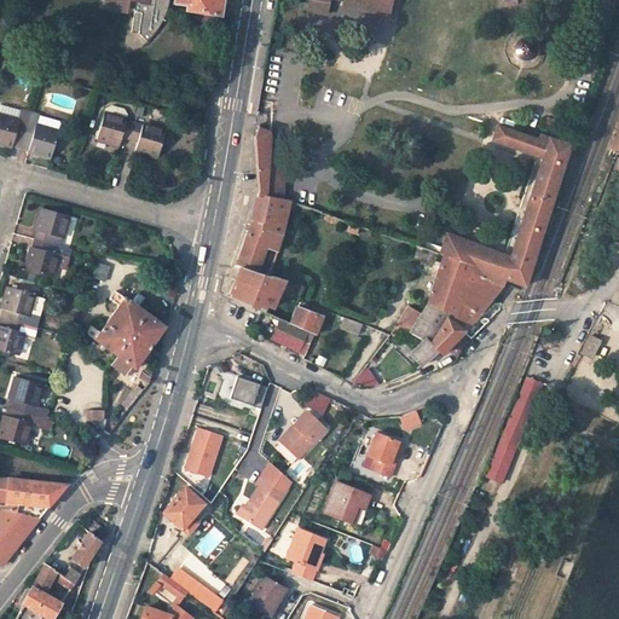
[(106,0),(105,5),(129,9),(131,0),(136,0),(138,0),(133,32),(140,33),(148,41),(151,39),(156,33),(163,21),(167,12),(169,4),(169,0),(174,0),(174,1),(189,5),(189,9),(194,9),(194,11),(220,15),(223,0),(106,0)]
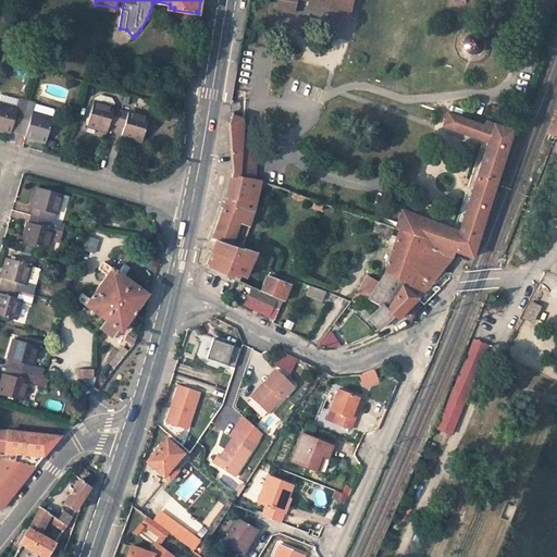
[(280,0),(279,8),(296,11),(297,0),(307,0),(312,1),(311,0),(280,0)]
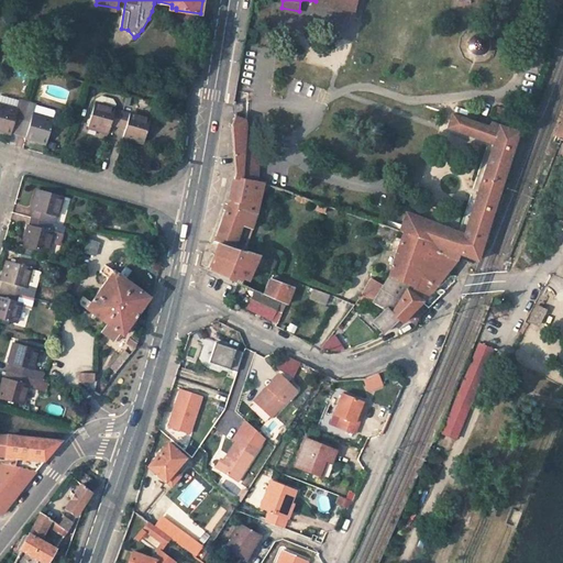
[(359,0),(315,0),(316,1),(315,7),(356,14),(359,0)]
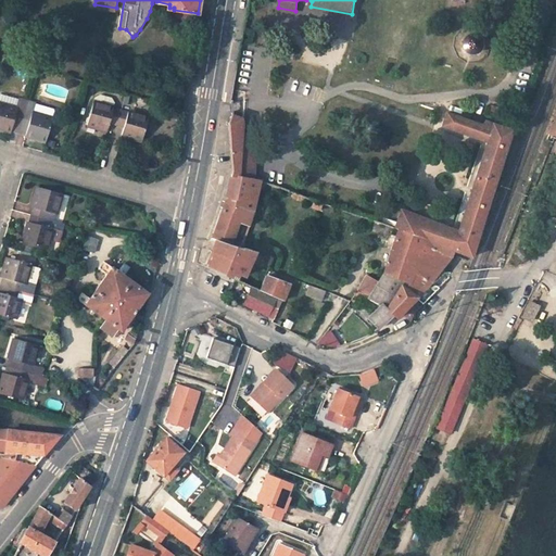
[(459,43),(459,49),(463,53),(467,55),(472,57),(477,54),(480,50),(481,45),(479,40),(476,36),(470,35),(466,36),(462,39),(459,43)]
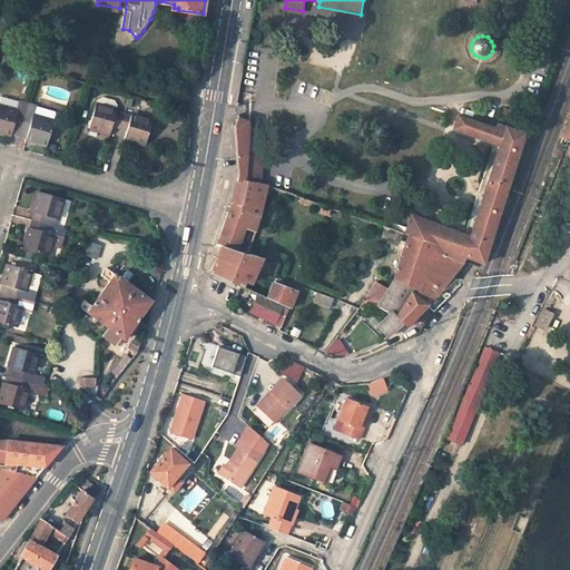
[(0,128),(48,143),(55,120),(35,114),(37,105),(2,95),(0,100),(0,128)]
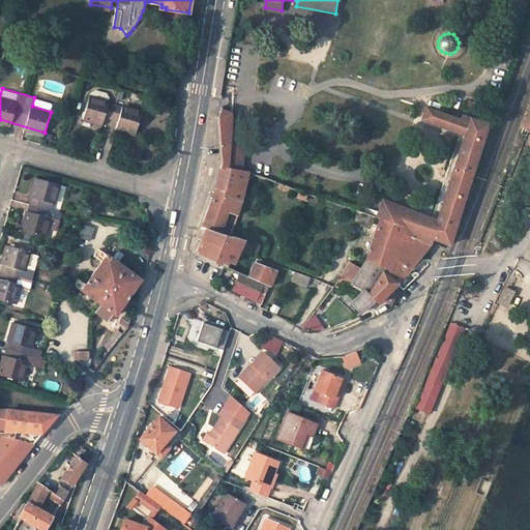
[(111,100),(113,96),(110,92),(97,89),(92,91),(85,117),(104,121),(105,116),(119,120),(117,126),(137,131),(143,110),(111,100)]
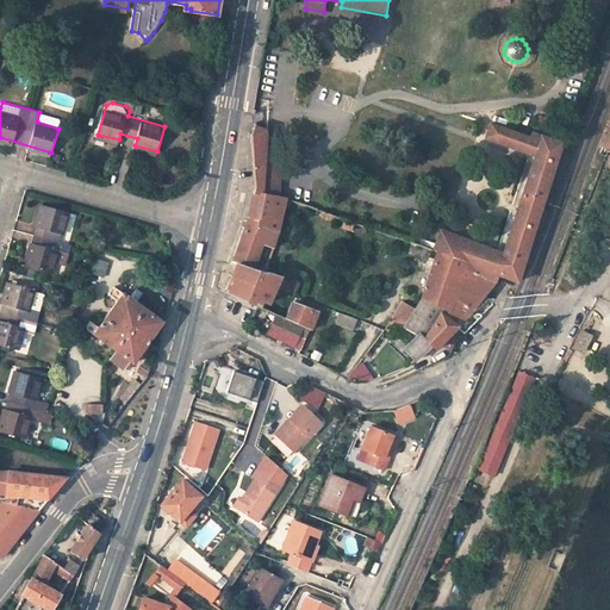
[(443,235),(436,253),(498,274),(516,280),(561,142),(534,134),(531,137),(491,123),(485,138),(535,155),(500,255),(443,235)]
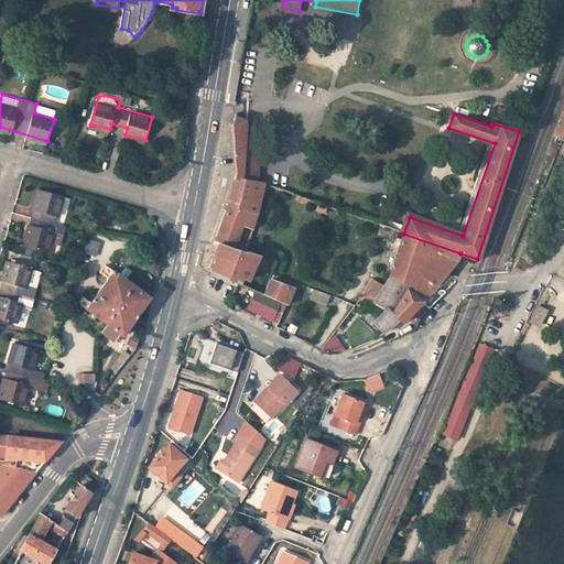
[(235,176),(240,177),(243,151),(247,118),(235,116),(230,125),(235,176)]
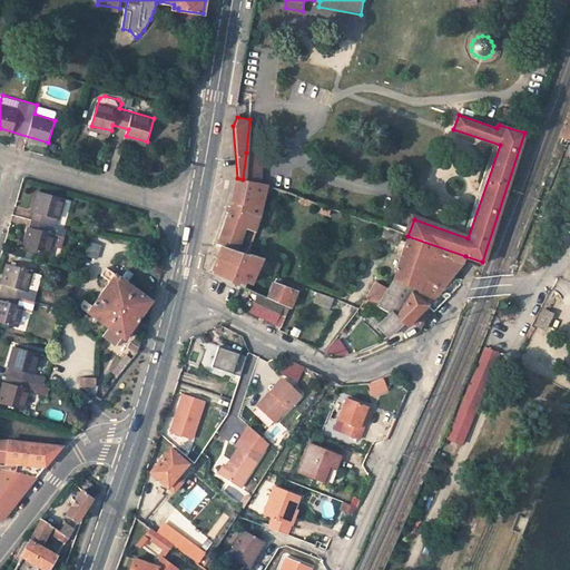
[(567,139),(561,137),(558,145),(564,147),(567,139)]
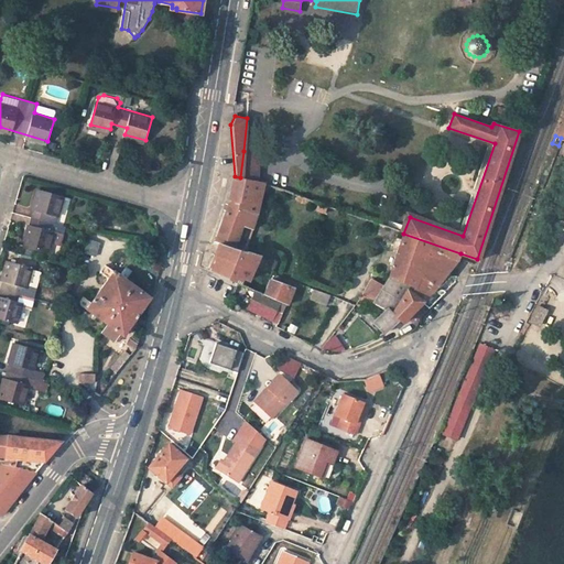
[(240,180),(252,182),(256,151),(243,151),(240,177),(240,180)]
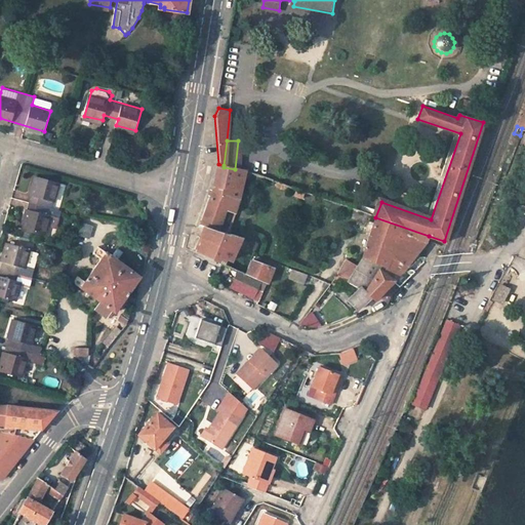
[(218,164),(213,187),(231,191),(232,189),(240,191),(244,171),(235,169),(224,167),(224,165),(218,164)]
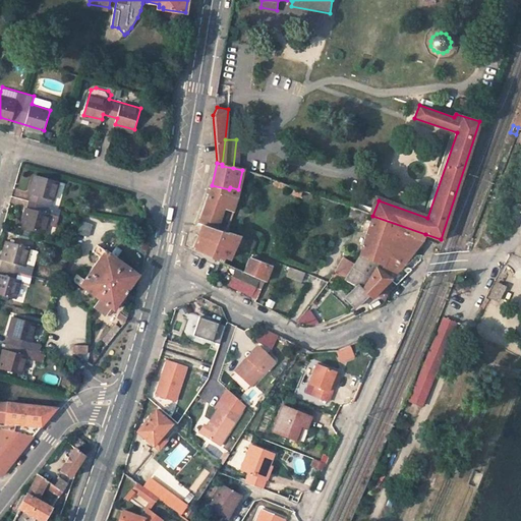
[(23,226),(43,232),(51,207),(46,205),(48,198),(54,200),(59,181),(38,175),(23,226)]
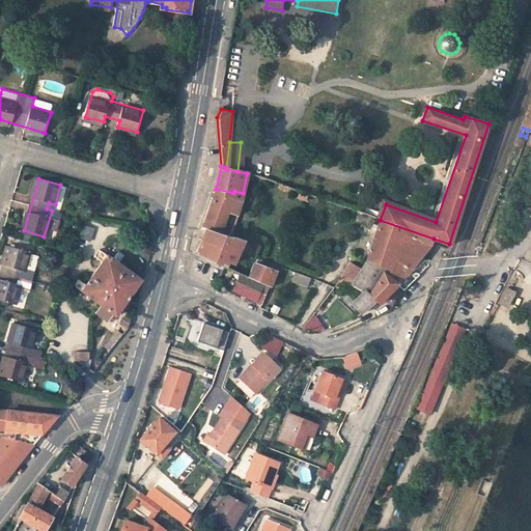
[(206,228),(219,232),(227,212),(231,198),(233,193),(216,189),(203,227),(206,228)]
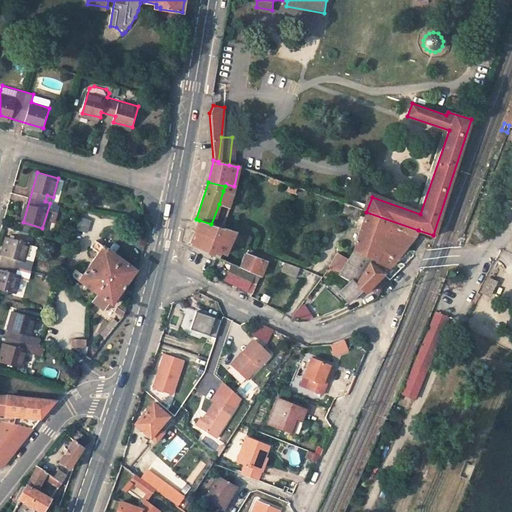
[(318,194),(333,200),(338,187),(323,182),(318,194)]
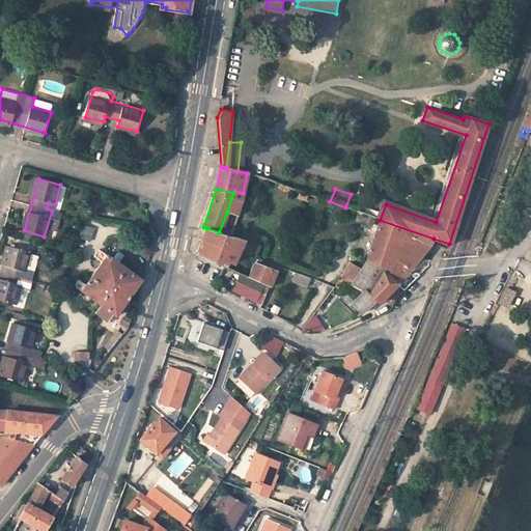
[(231,198),(241,201),(243,193),(234,191),(233,193),(231,198)]
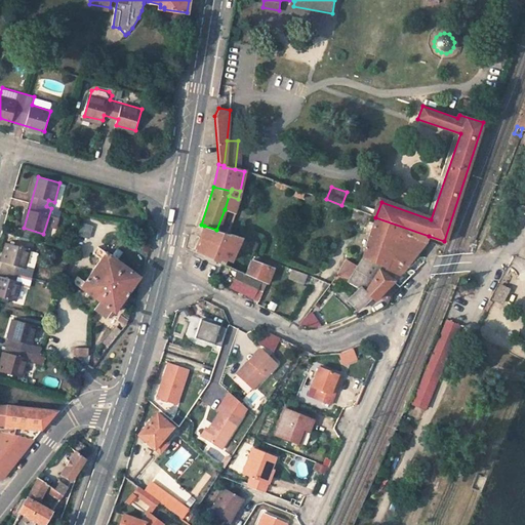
[(234,211),(238,199),(229,196),(225,209),(234,211)]
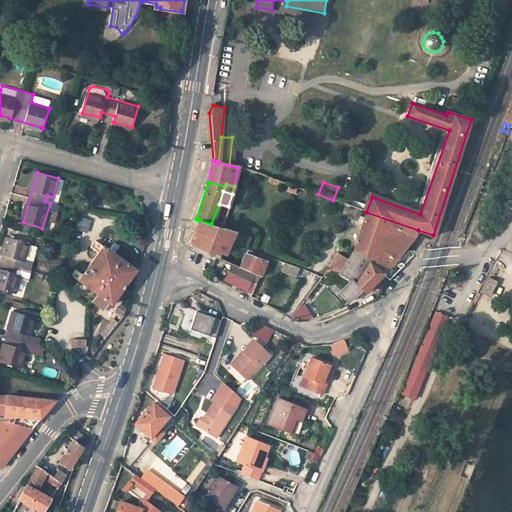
[(338,201),(341,203),(358,209),(362,210),(365,204),(365,199),(360,197),(353,201),(352,202),(340,198),(338,201)]
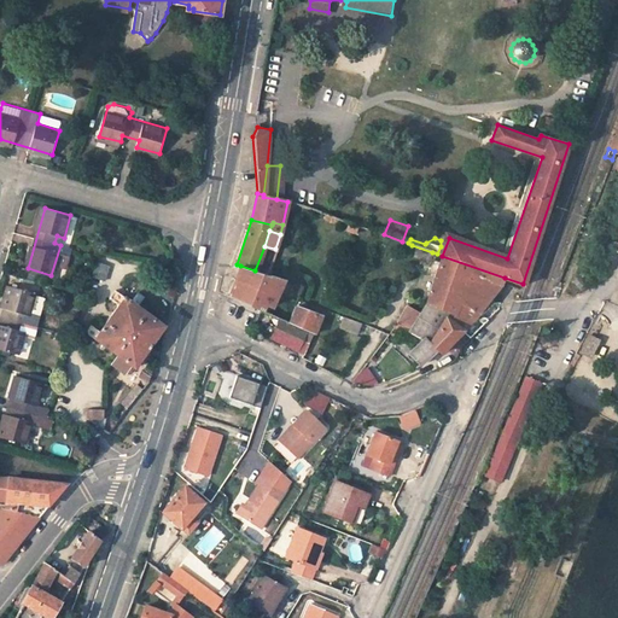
[(429,262),(432,252),(412,245),(407,255),(429,262)]
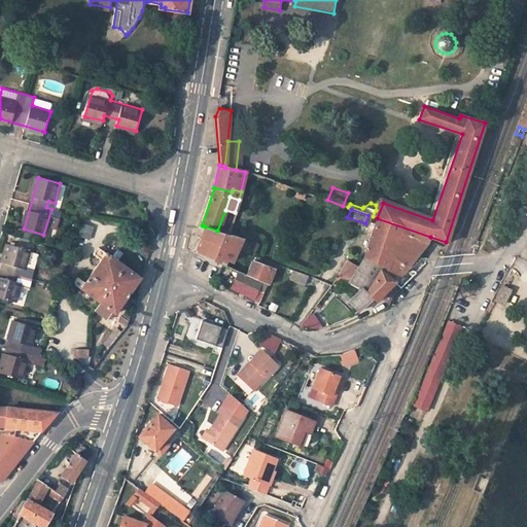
[(377,218),(364,258),(383,267),(388,269),(398,257),(409,266),(428,243),(430,237),(377,218)]
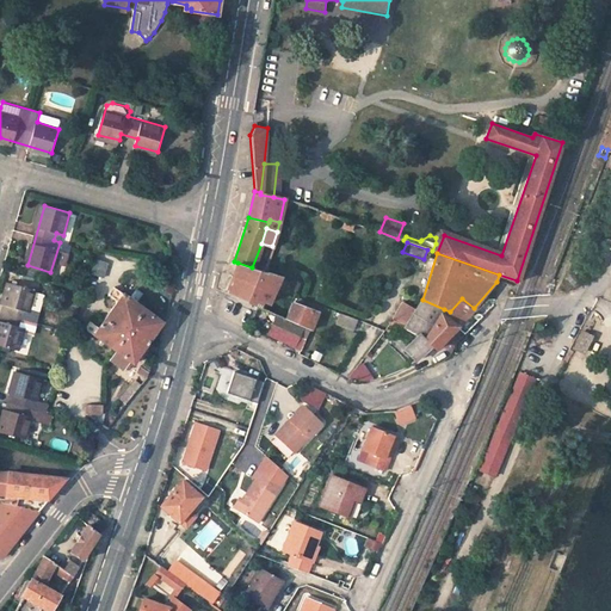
[(105,277),(110,261),(94,258),(91,273),(105,277)]
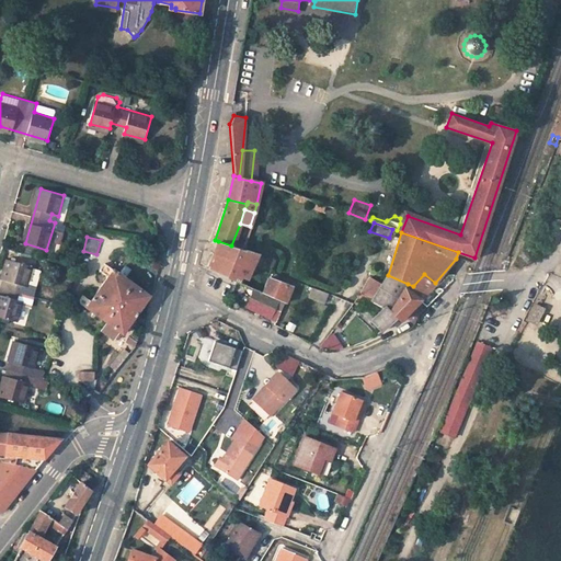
[(243,249),(231,245),(218,241),(213,254),(208,268),(214,271),(239,282),(241,276),(247,278),(258,252),(243,248),(243,249)]
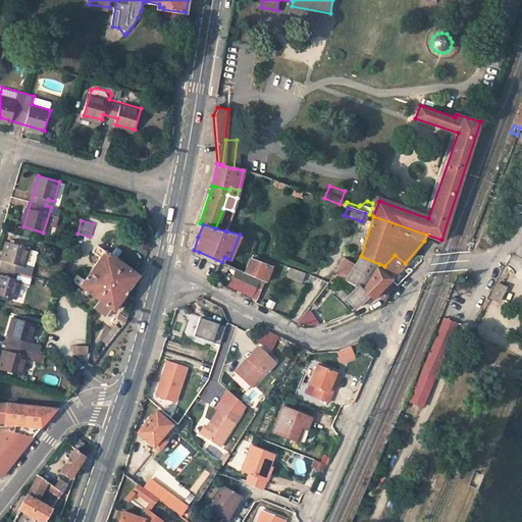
[(24,264),(30,248),(8,241),(0,269),(0,293),(15,298),(19,282),(21,273),(32,276),(34,267),(24,264)]
